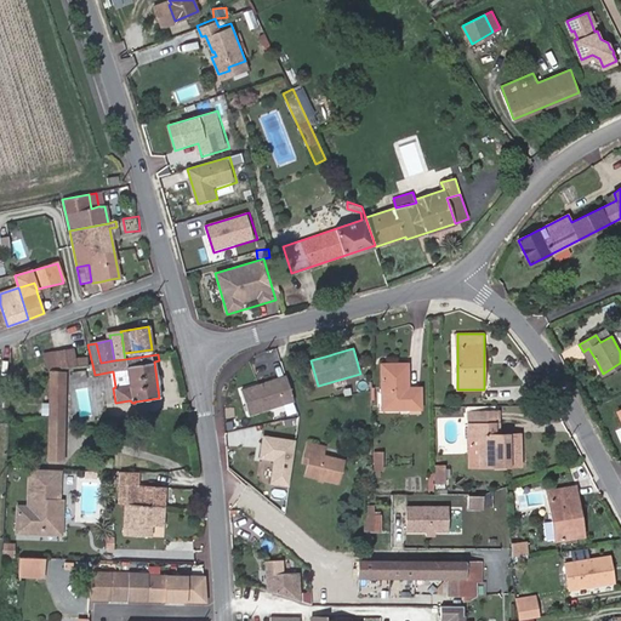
[(584,352),(591,365),(597,362),(588,348),(584,352)]
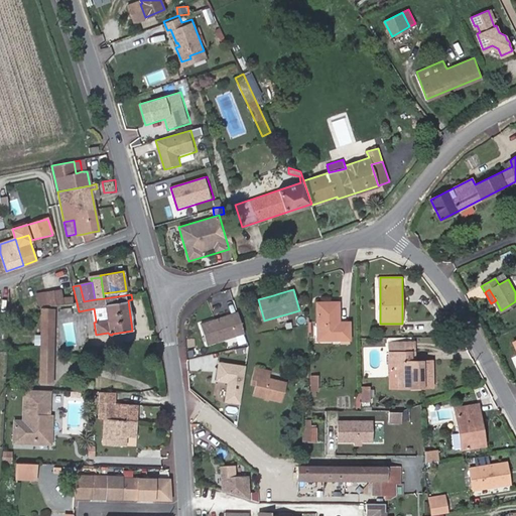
[(317,323),(321,323),(321,340),(351,340),(350,323),(339,323),(339,302),(317,302),(317,323)]
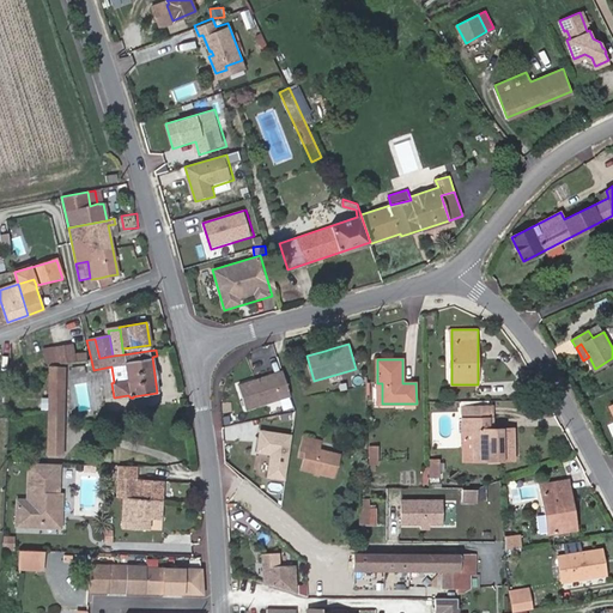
[(73,377),(86,376),(85,365),(71,368),(73,377)]
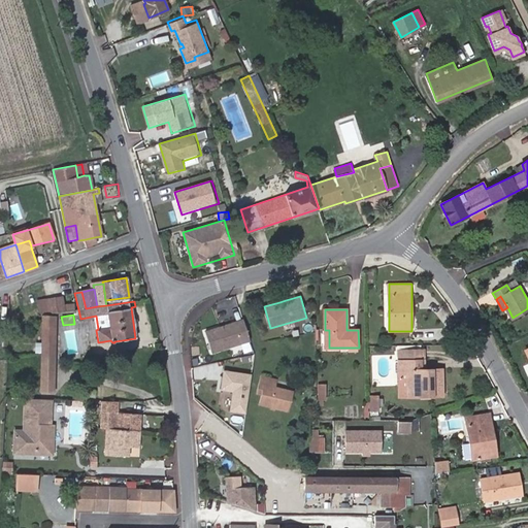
[(53,392),(54,317),(42,316),(41,354),(41,391),(53,392)]
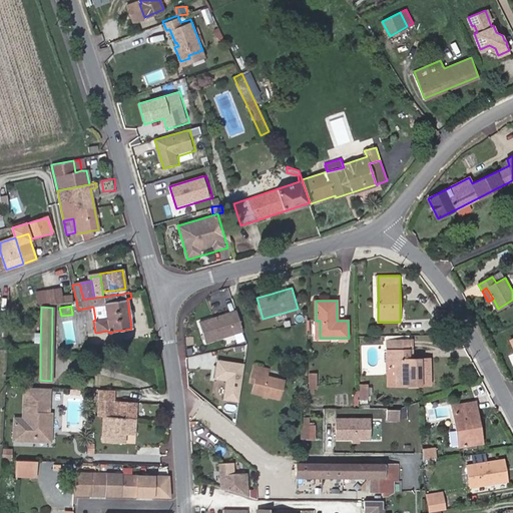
[(199,321),(205,344),(244,333),(237,310),(199,321)]
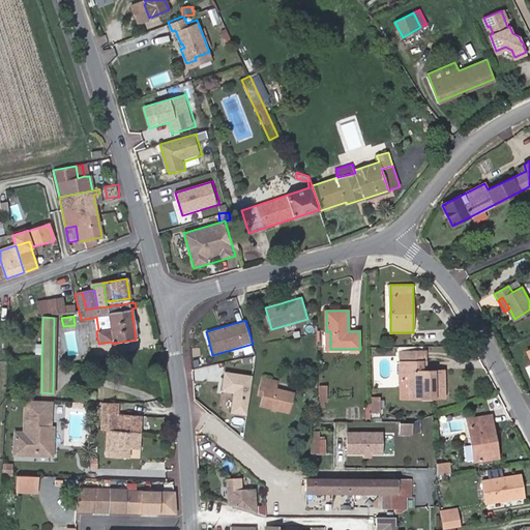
[(96,330),(89,330),(91,344),(98,343),(96,330)]
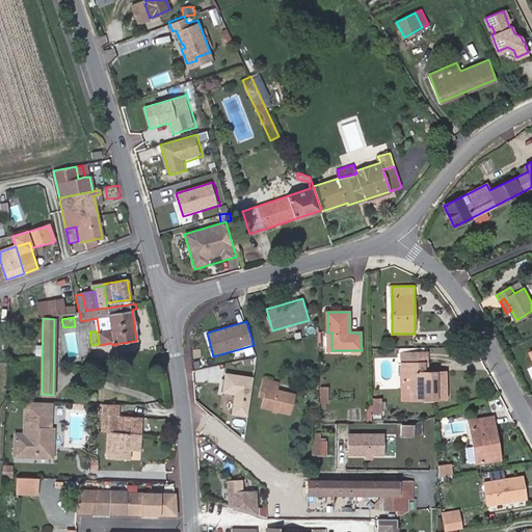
[(41,354),(41,333),(29,333),(29,343),(32,343),(31,353),(41,354)]
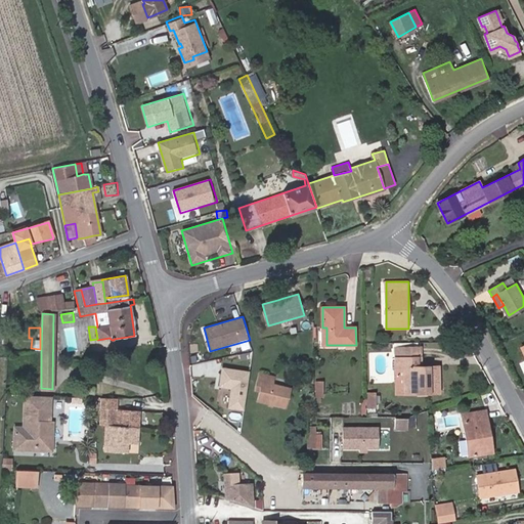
[(396,368),(403,368),(403,394),(439,393),(439,366),(422,366),(417,366),(417,356),(417,347),(395,347),(396,368)]
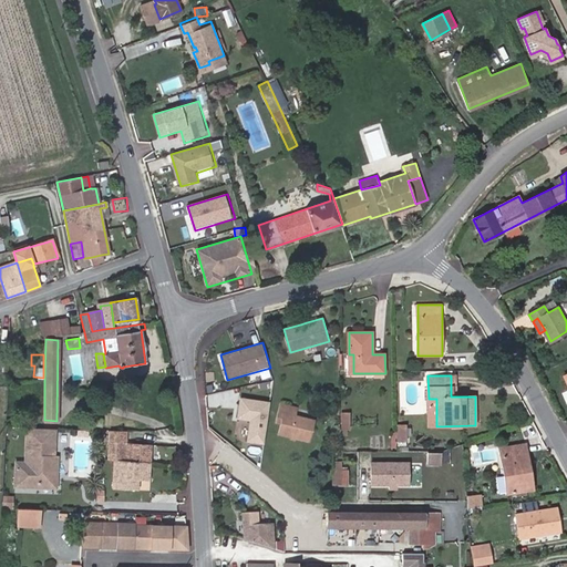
[(295,416),(297,408),(281,403),(277,423),(281,424),(279,432),(310,440),(315,421),(295,416)]
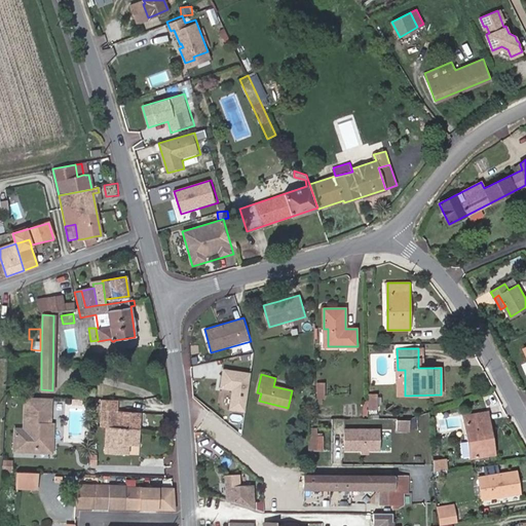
[(14,428),(13,451),(32,452),(32,448),(57,449),(60,398),(26,397),(24,429),(14,428)]
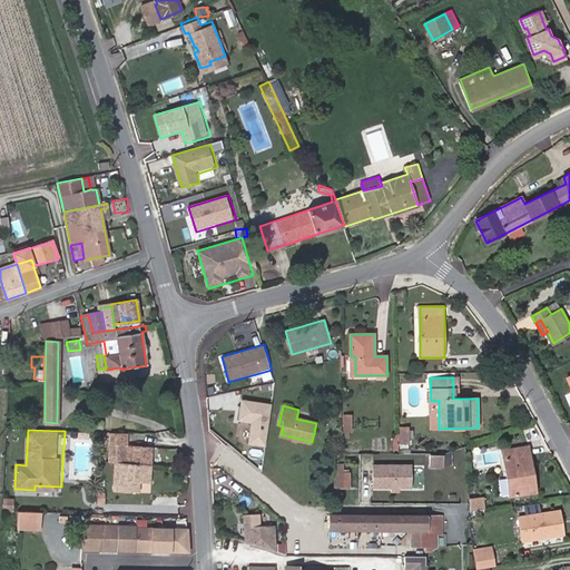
[(409,443),(410,431),(400,432),(400,443),(409,443)]
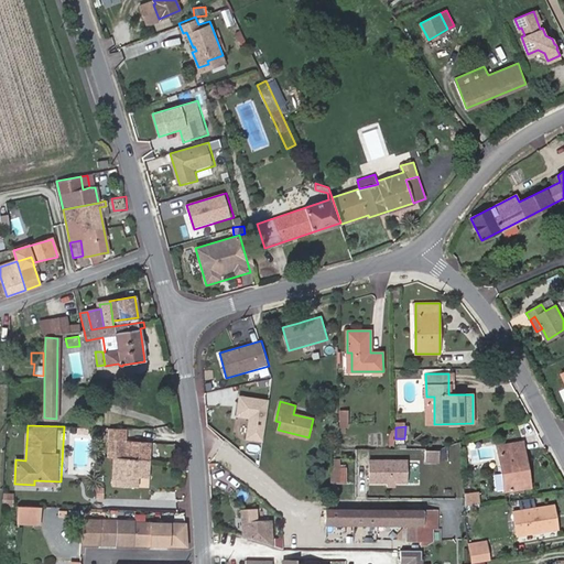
[(116,458),(149,461),(150,442),(126,441),(126,429),(111,429),(110,458),(116,458)]
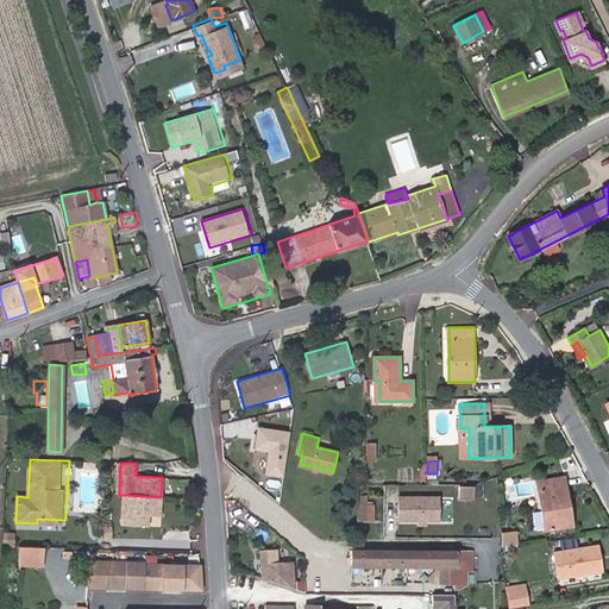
[(546,529),(567,526),(565,507),(570,507),(565,477),(545,479),(544,473),(538,475),(539,481),(538,481),(546,529)]
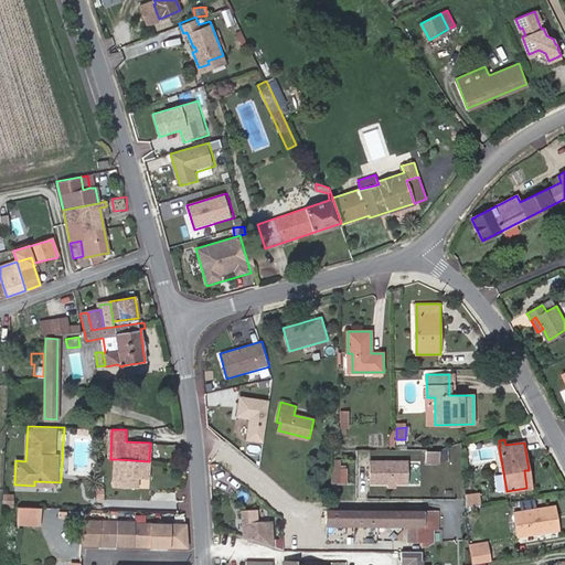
[(441,462),(441,451),(427,451),(427,462),(441,462)]
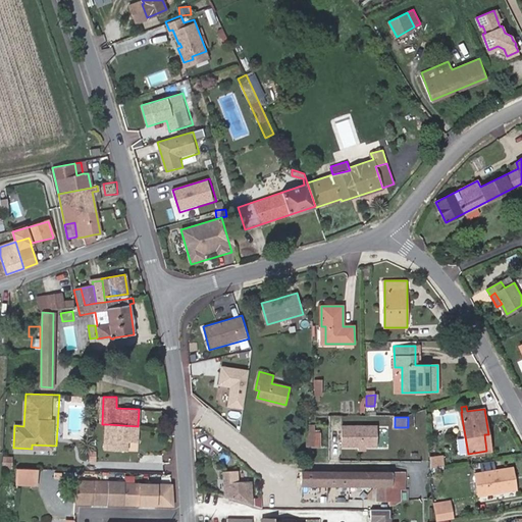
[(128,441),(137,442),(138,426),(107,424),(106,450),(127,451),(128,441)]
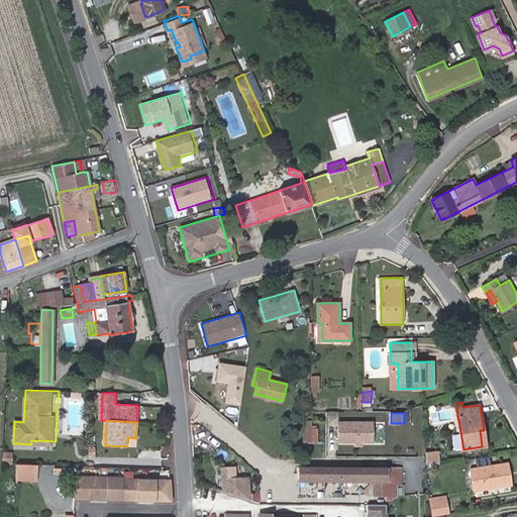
[(338,444),(376,445),(376,421),(338,420),(338,444)]
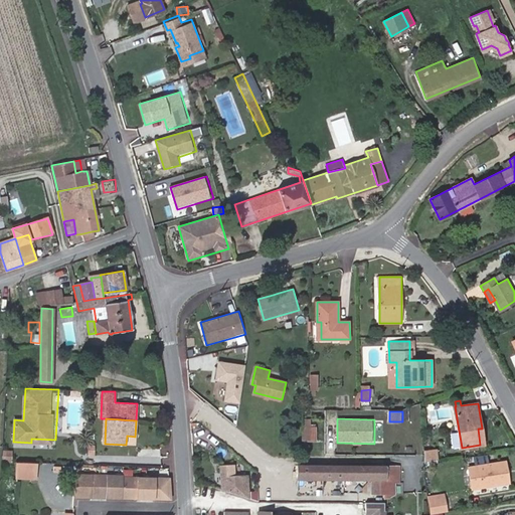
[(302,440),(316,441),(316,426),(311,426),(303,425),(302,440)]
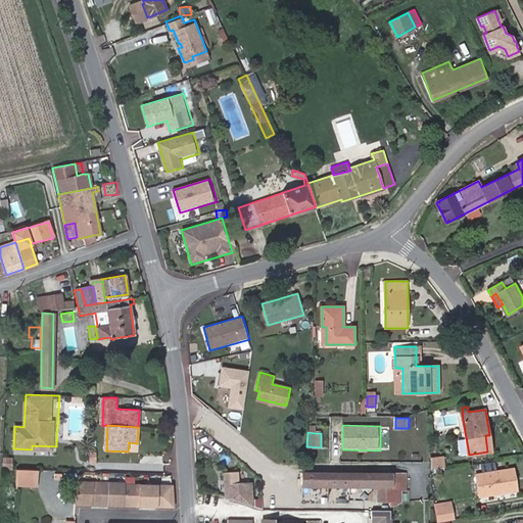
[(3,457),(3,469),(13,469),(13,457),(3,457)]
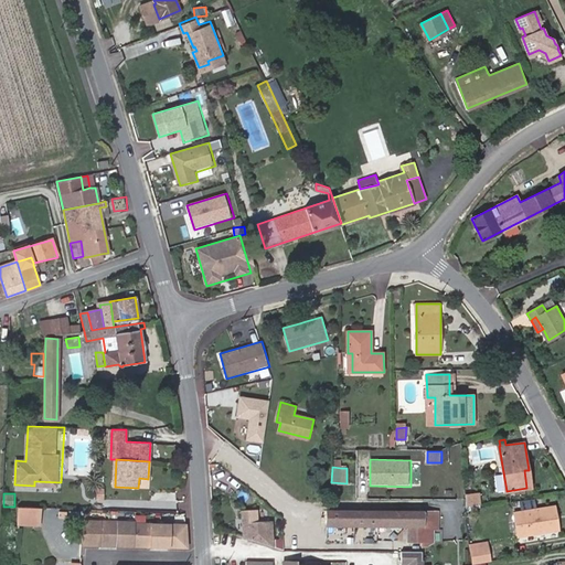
[(480,503),(479,494),(466,496),(467,504),(480,503)]
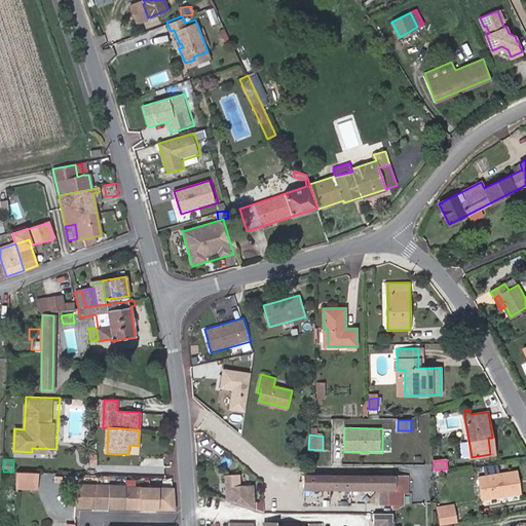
[(37,473),(19,472),(17,488),(37,489),(37,473)]
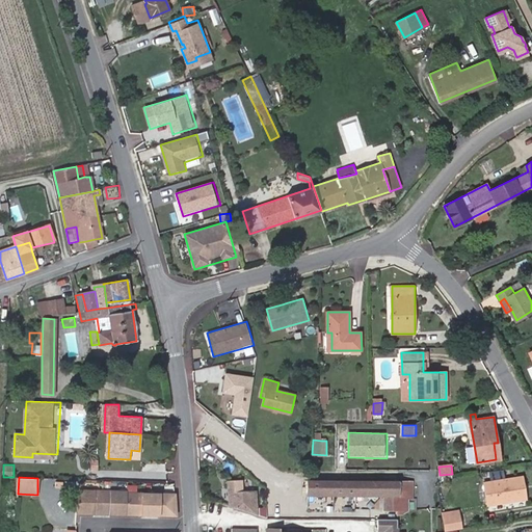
[(526,499),(522,477),(484,483),(488,505),(526,499)]
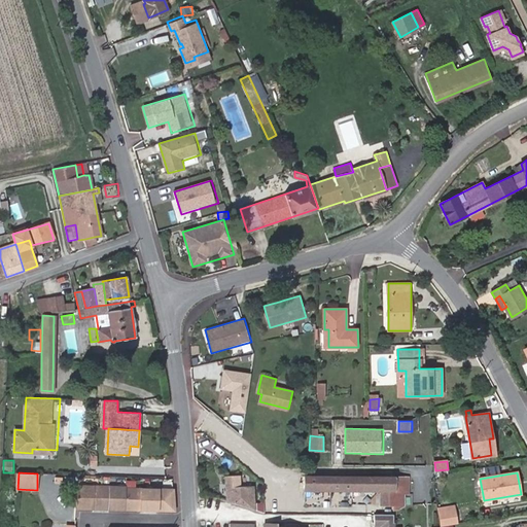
[(225,475),(225,507),(265,507),(265,502),(256,502),(256,486),(242,486),(242,475),(225,475)]
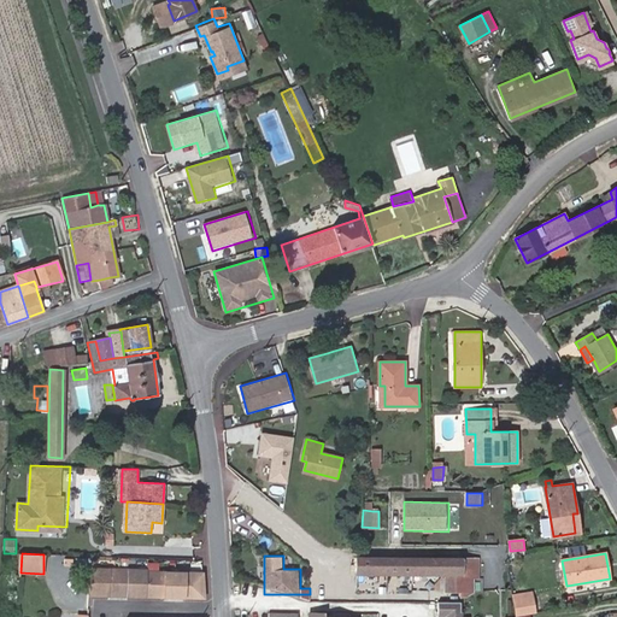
[(460,597),(462,597),(462,558),(358,558),(358,571),(450,571),(448,592),(456,592),(460,597)]
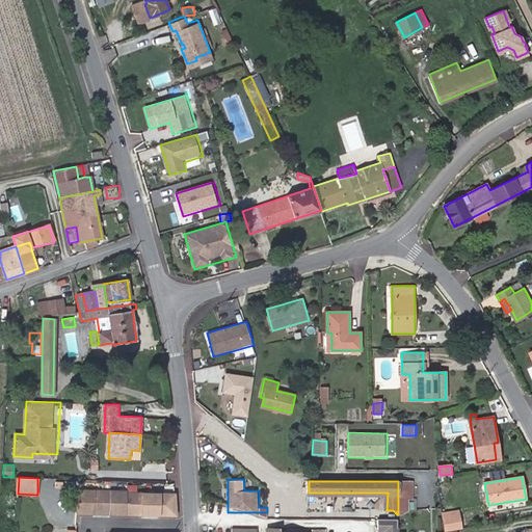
[(398,481),(398,514),(402,514),(408,510),(413,510),(413,482),(398,481)]
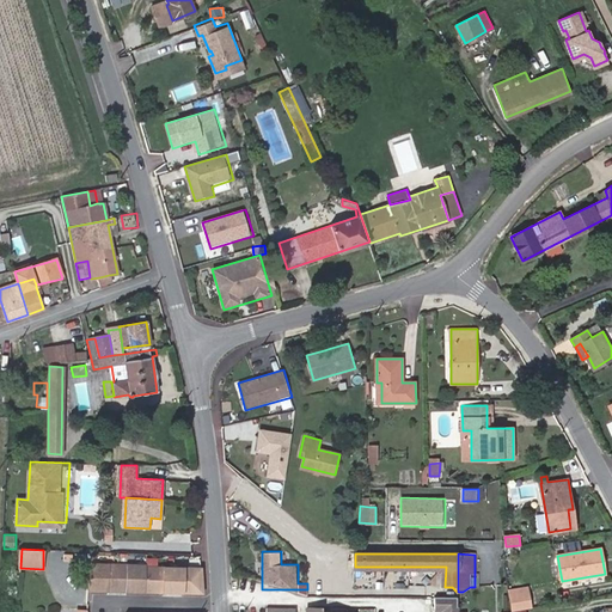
[(147,567),(147,565),(90,563),(89,589),(202,593),(201,570),(201,568),(147,567)]
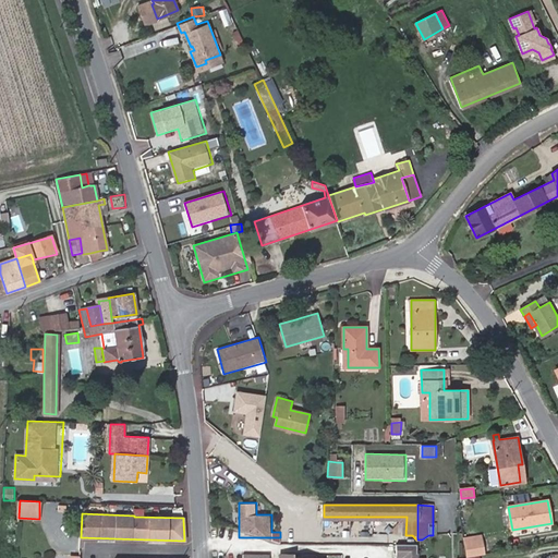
[(468,557),(484,555),(482,540),(464,542),(468,557)]
